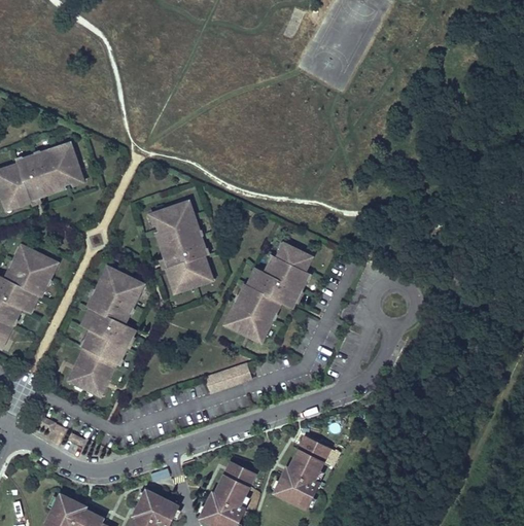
[(55,187),(84,178),(73,144),(57,149),(56,147),(42,151),(43,153),(39,155),(38,152),(25,158),(26,160),(20,162),(1,168),(2,173),(0,173),(0,184),(6,204),(11,203),(13,207),(32,201),(34,204),(43,201),(41,196),(56,190),(55,187)]
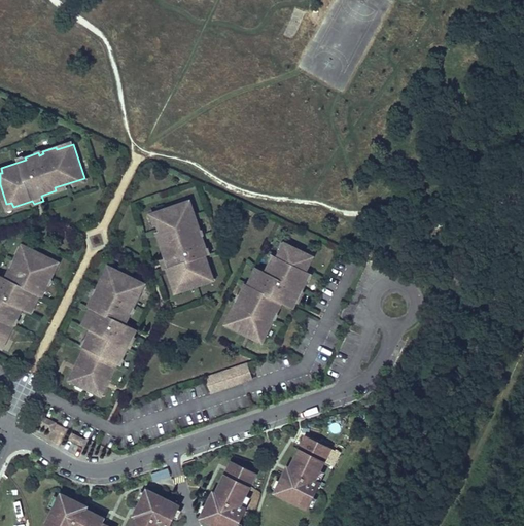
[(193,218),(187,201),(153,212),(153,214),(158,223),(160,230),(164,242),(161,244),(165,257),(160,259),(164,269),(167,268),(173,286),(177,285),(179,290),(208,280),(207,275),(211,274),(205,254),(206,254),(204,249),(206,248),(201,235),(199,236),(198,231),(200,230),(195,217),(193,218)]
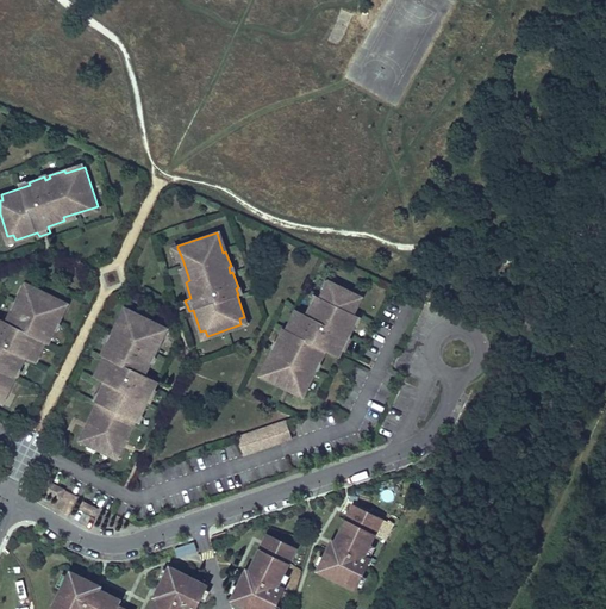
[(331,280),(326,291),(324,290),(322,296),(319,296),(317,300),(314,299),(307,312),(301,310),(299,316),(294,314),(287,328),(285,327),(277,341),(280,342),(277,347),(275,346),(264,368),(269,371),(266,377),(298,392),(300,386),(305,389),(316,367),(313,366),(316,360),(319,362),(325,348),(332,352),(336,345),(342,348),(345,341),(343,339),(345,334),(349,335),(355,321),(353,319),(356,314),(354,312),(362,296),(331,280)]
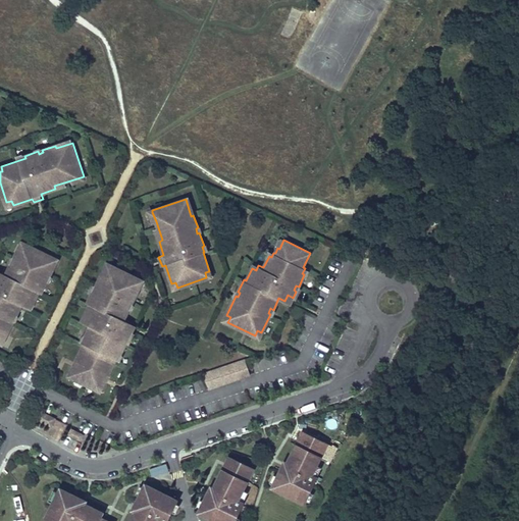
[(0,337),(0,336),(5,340),(14,320),(12,319),(14,315),(16,316),(22,305),(28,307),(31,302),(34,304),(40,292),(42,294),(48,281),(46,280),(56,258),(24,243),(14,264),(12,263),(6,274),(0,271),(0,337)]
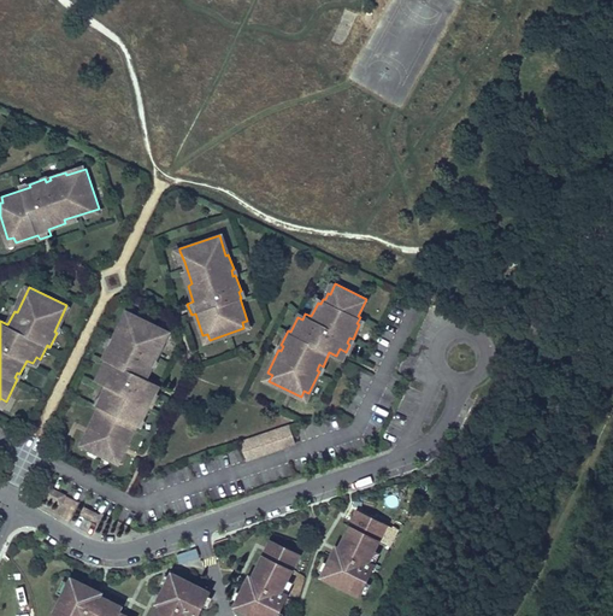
[(117,339),(115,344),(112,342),(105,357),(107,358),(100,371),(105,374),(101,380),(108,383),(101,397),(104,398),(89,427),(92,428),(89,432),(88,430),(82,443),(118,462),(124,449),(123,449),(124,444),(127,445),(141,417),(143,418),(151,404),(148,403),(151,397),(153,398),(157,391),(151,388),(154,381),(147,376),(154,363),(152,362),(154,357),(157,358),(168,336),(163,334),(165,328),(134,312),(130,318),(125,315),(115,338),(117,339)]
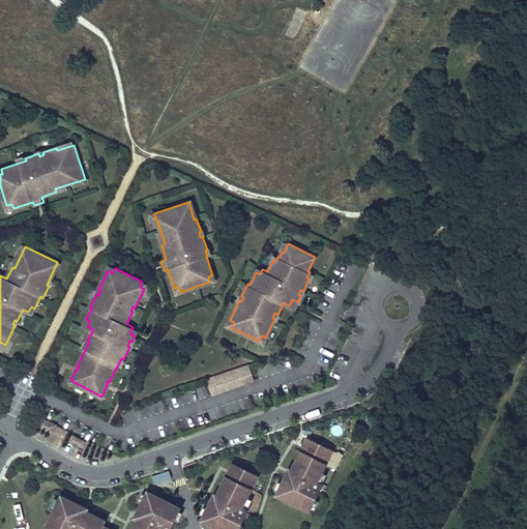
[(292,299),(289,305),(294,309),(297,302),(292,299)]
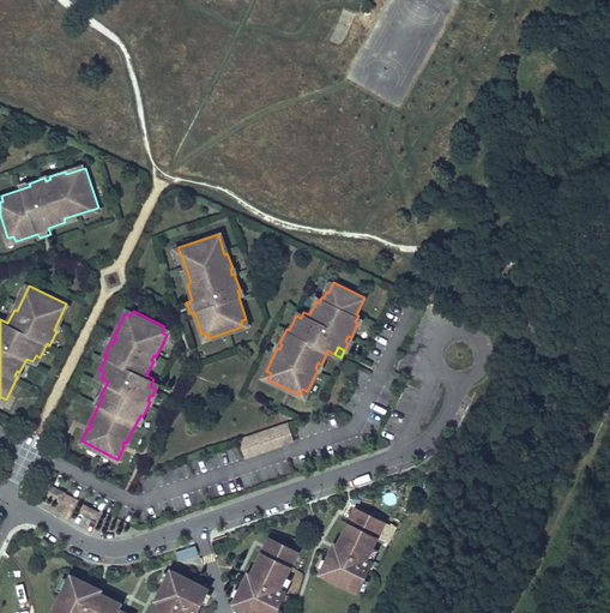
[(153,379),(150,386),(156,389),(159,382),(153,379)]
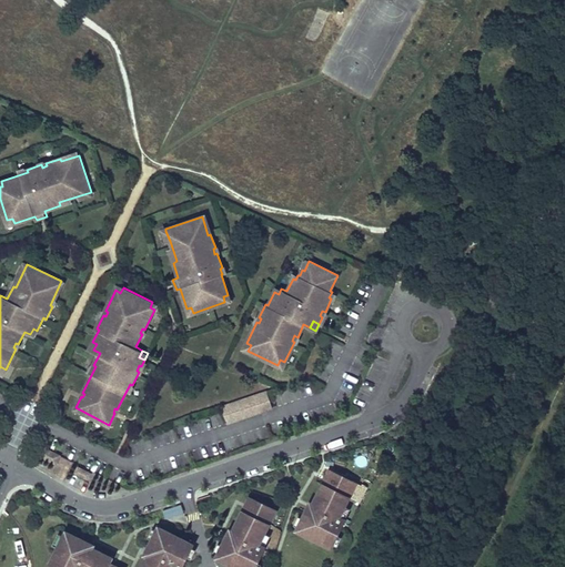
[(222,408),(226,422),(272,406),(265,390),(221,405),(222,408)]
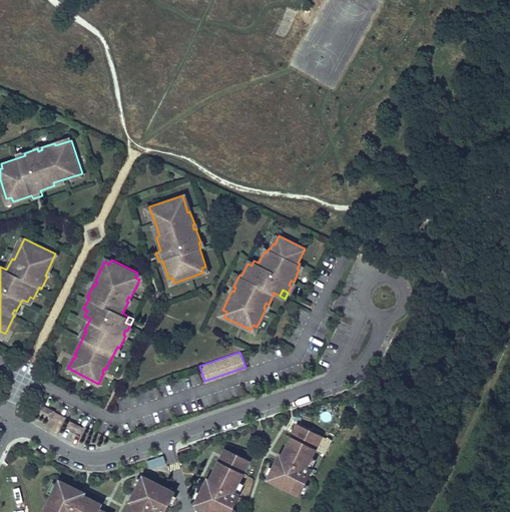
[(54,409),(38,401),(34,408),(51,416),(54,409)]
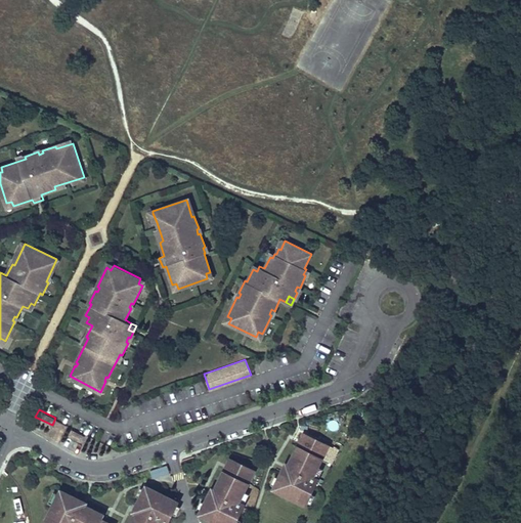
[(87,436),(75,430),(71,437),(84,443),(87,436)]
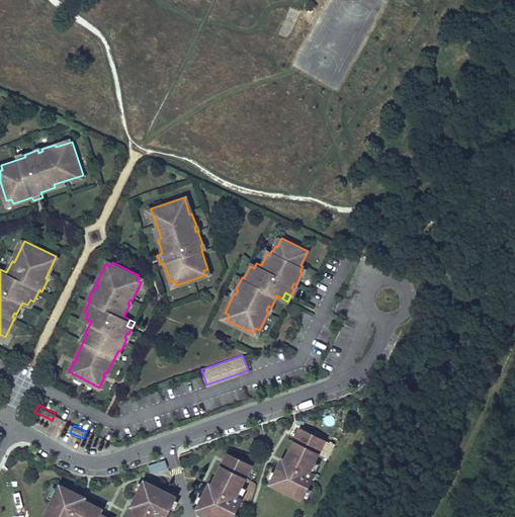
[(271,482),(269,486),(299,501),(302,497),(306,490),(307,490),(314,475),(309,472),(314,463),(318,454),(315,453),(321,440),(299,429),(295,436),(299,438),(296,444),(293,442),(284,460),(280,467),(278,466),(274,474),(275,474),(271,482)]
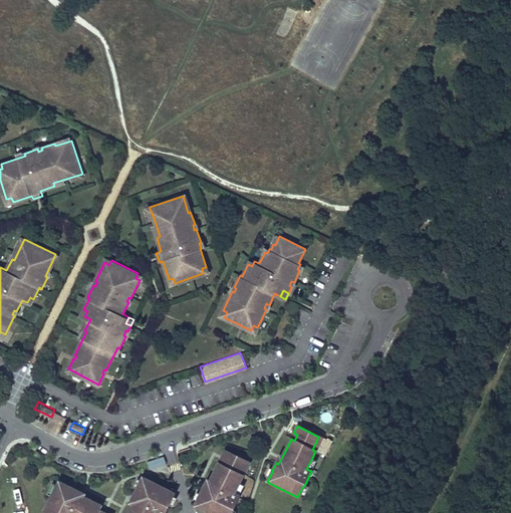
[(318,437),(312,450),(315,451),(322,439),(318,437)]
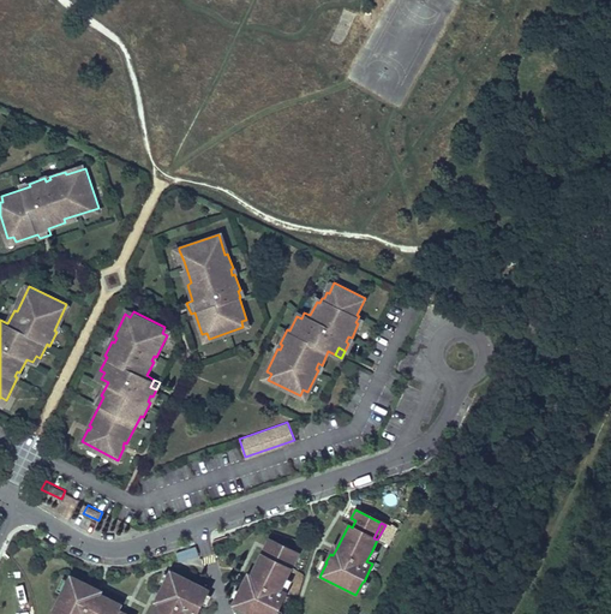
[(269,549),(265,556),(261,554),(250,576),(246,584),(243,583),(238,591),(239,592),(233,606),(249,613),(273,613),(275,610),(277,610),(286,594),(280,590),(286,577),(291,568),(287,567),(294,552),(268,538),(264,547),(269,549)]
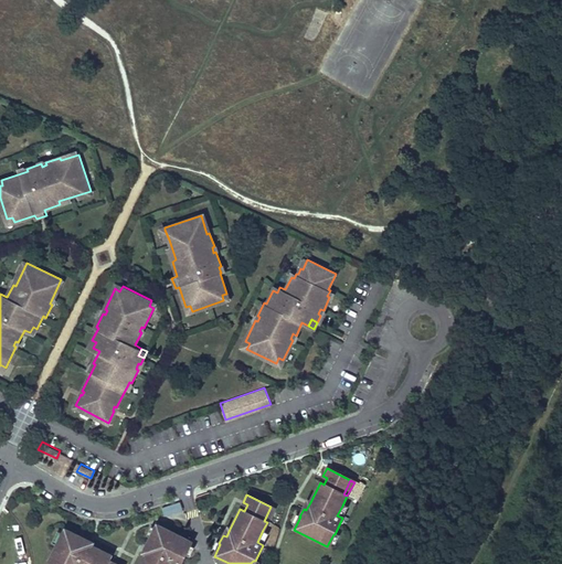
[(271,507),(264,521),(267,522),(274,509),(271,507)]
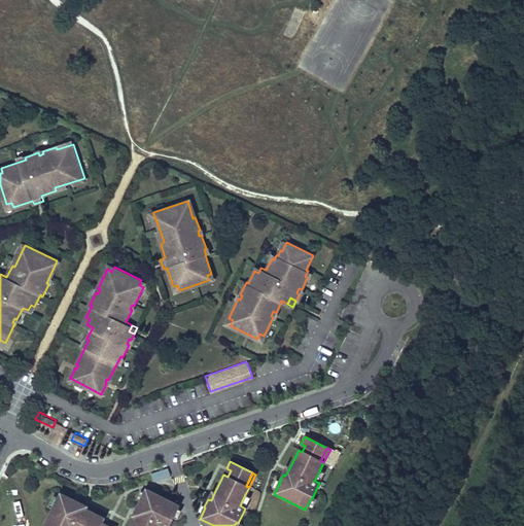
[(137,509),(134,516),(128,525),(166,525),(172,516),(171,516),(176,503),(145,488),(139,500),(138,499),(135,507),(137,509)]
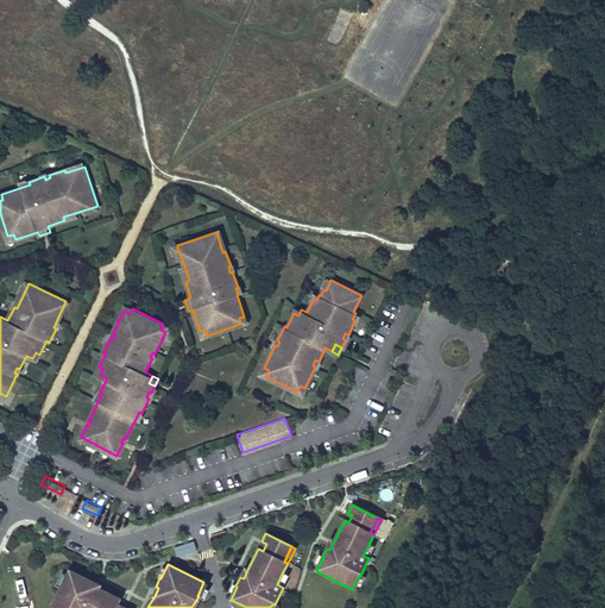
[(124,607),(114,607),(115,607),(117,603),(120,597),(99,588),(90,583),(92,581),(83,576),(82,577),(69,570),(51,606),(55,607),(125,607),(124,607)]
